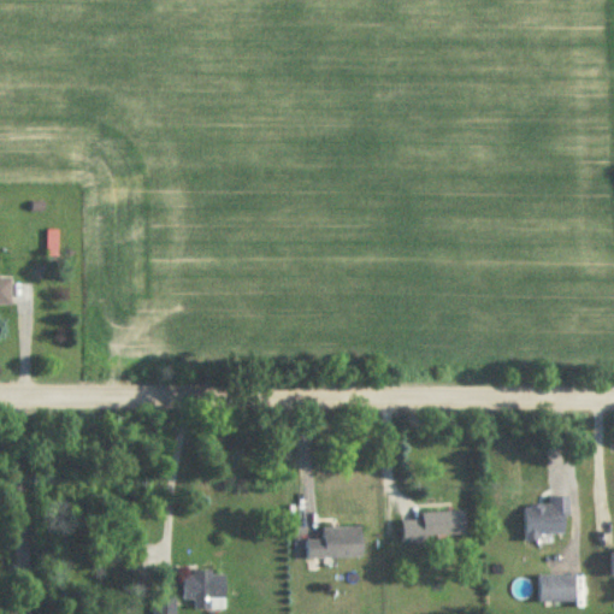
[(0,303),(12,305),(12,276),(0,276),(0,303)]
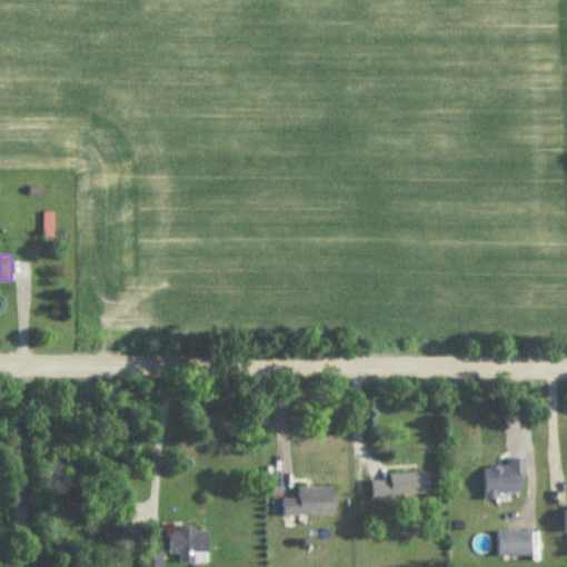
[(509,466),(485,466),(486,499),(499,498),(499,493),(526,493),(525,457),(509,457),(509,466)]
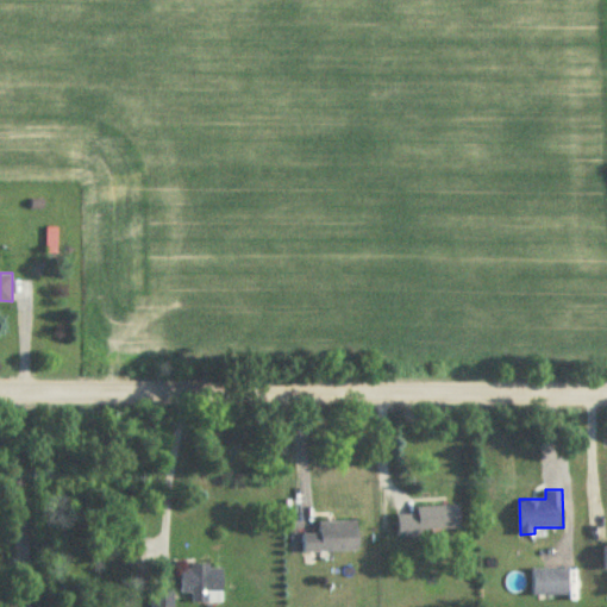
[(400,533),(461,530),(460,504),(418,506),(418,512),(398,513),(400,533)]
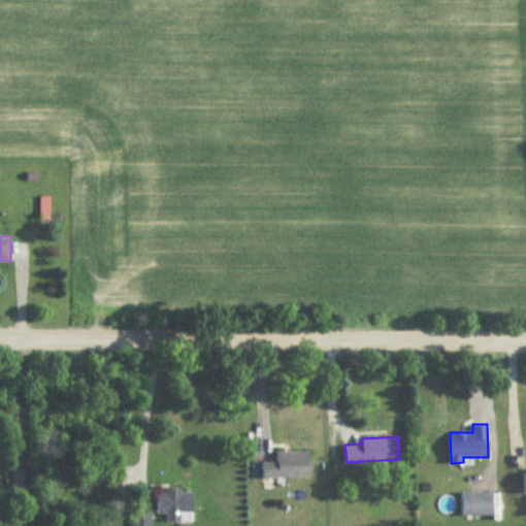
[(277,462),(263,462),(263,479),(311,478),(310,451),(276,452),(277,462)]
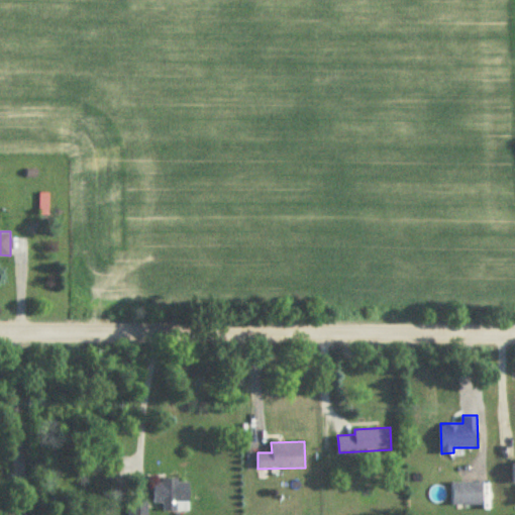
[(190,510),(190,480),(155,480),(155,502),(165,502),(165,510),(190,510)]
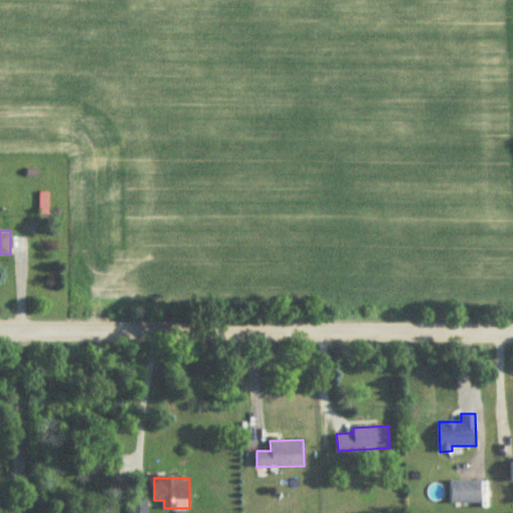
[(451,480),(451,502),(480,502),(480,480),(451,480)]
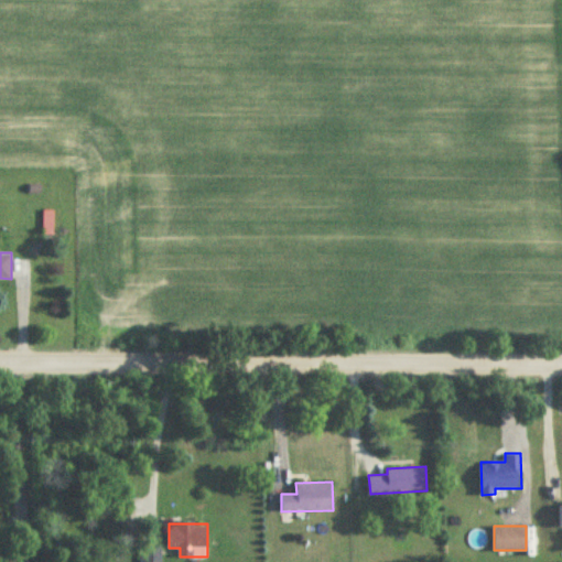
[(162,561),(162,547),(140,547),(139,561),(162,561)]
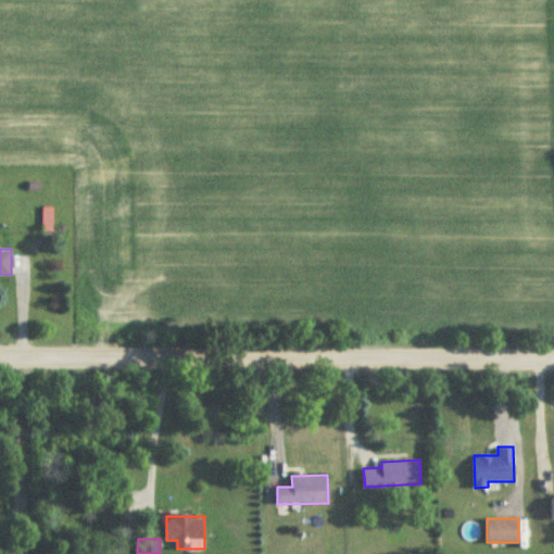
All buildings are outlined.
